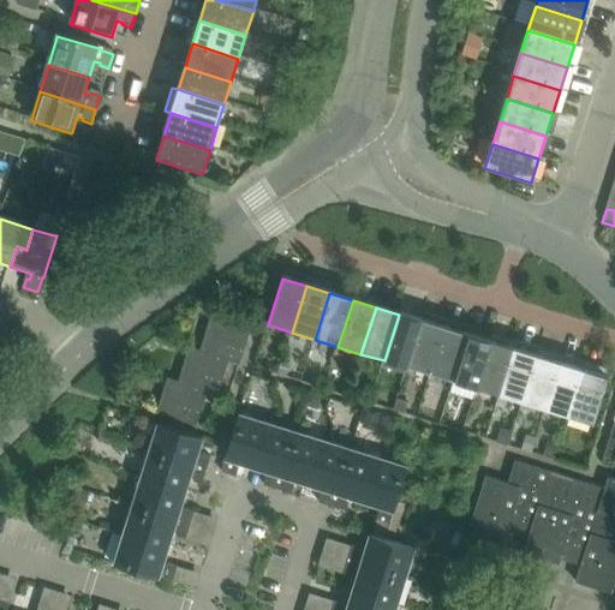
[(407,368),(422,322),(399,315),(384,360),(407,368)]
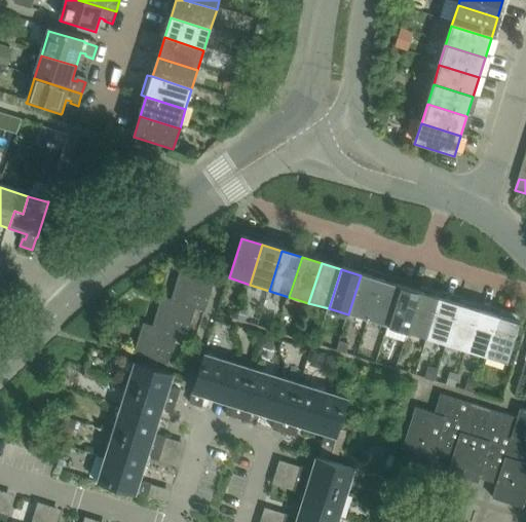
[(204,314),(215,285),(181,273),(175,291),(178,292),(174,303),(174,304),(195,311),(204,314)]
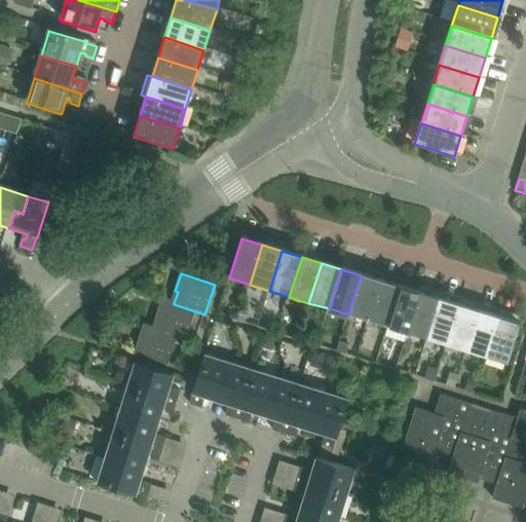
[(368,322),(380,282),(361,275),(348,314),(368,322)]
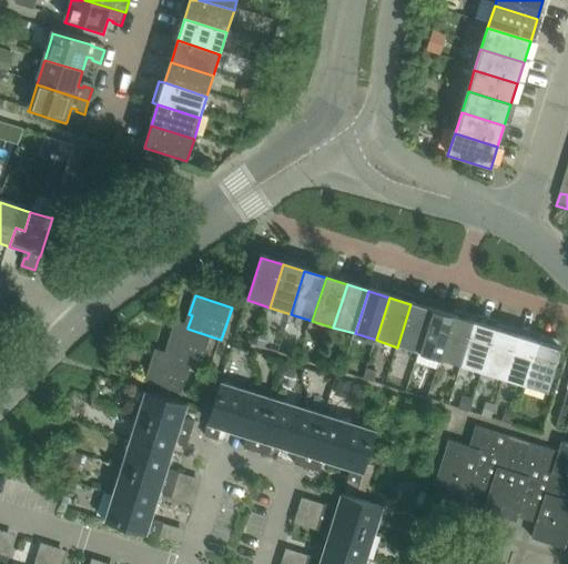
[(419,354),(433,311),(411,304),(397,348),(419,354)]
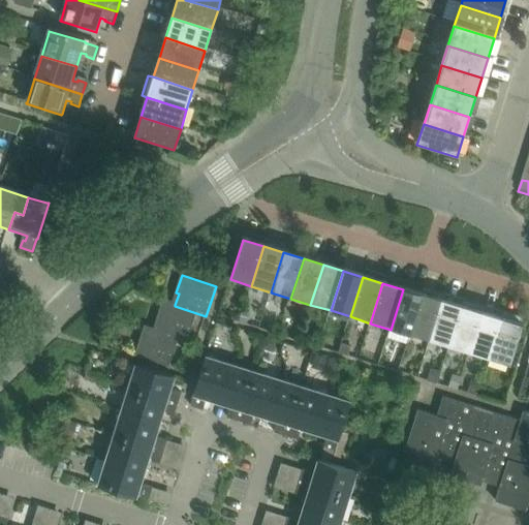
[(410,336),(423,296),(403,289),(391,330),(410,336)]
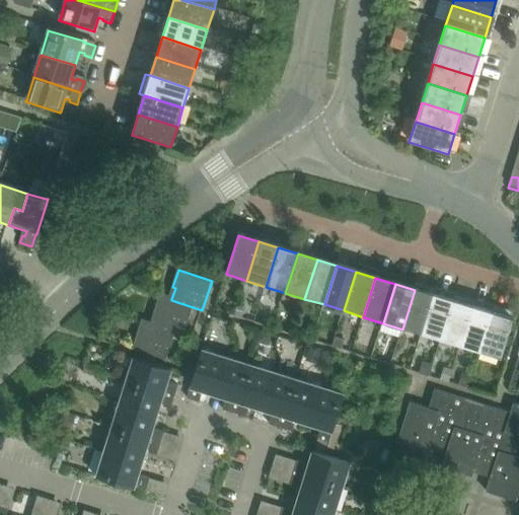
[(422,335),(434,296),(415,290),(402,329),(422,335)]
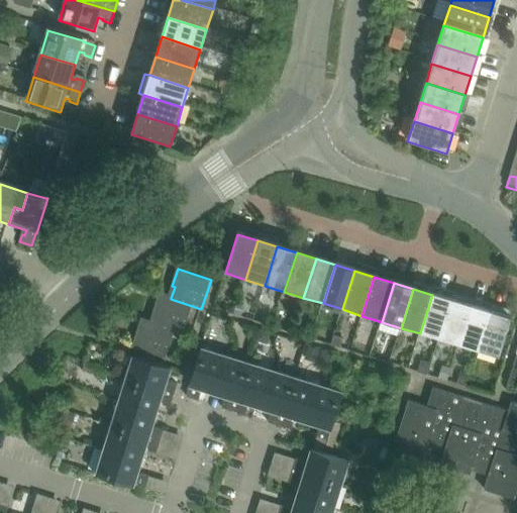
[(183,335),(192,306),(171,299),(171,298),(160,295),(153,312),(157,312),(152,324),(152,325),(174,331),(174,332),(183,335)]
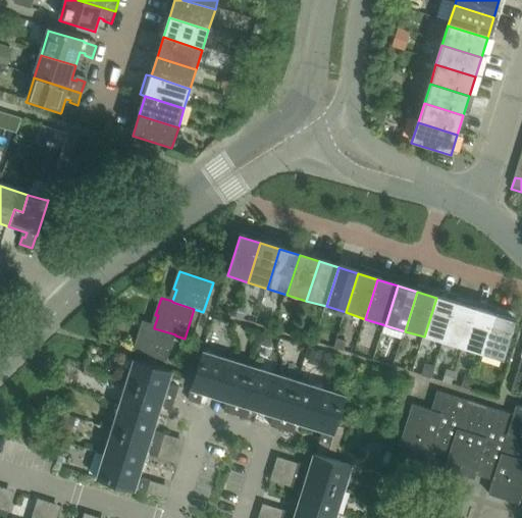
[(444,343),(456,304),(436,298),(424,337),(444,343)]
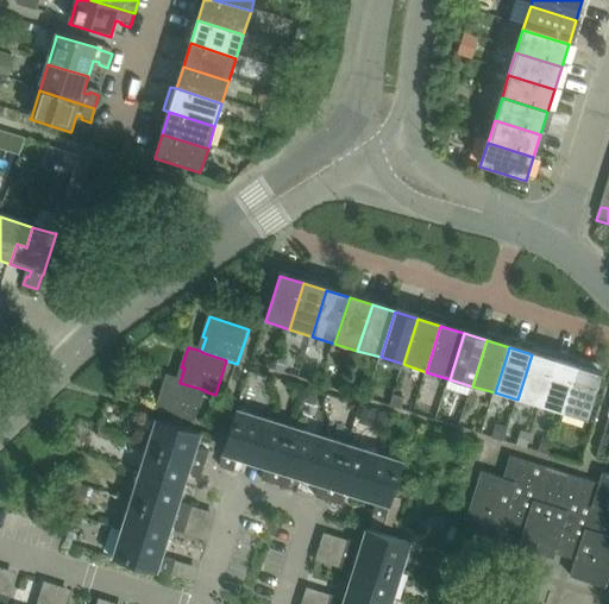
[(540,407),(554,362),(532,354),(518,400),(540,407)]
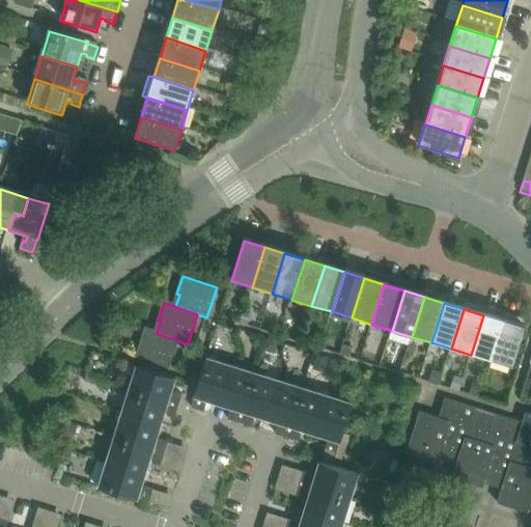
[(491,361),(503,322),(483,315),(471,355),(491,361)]
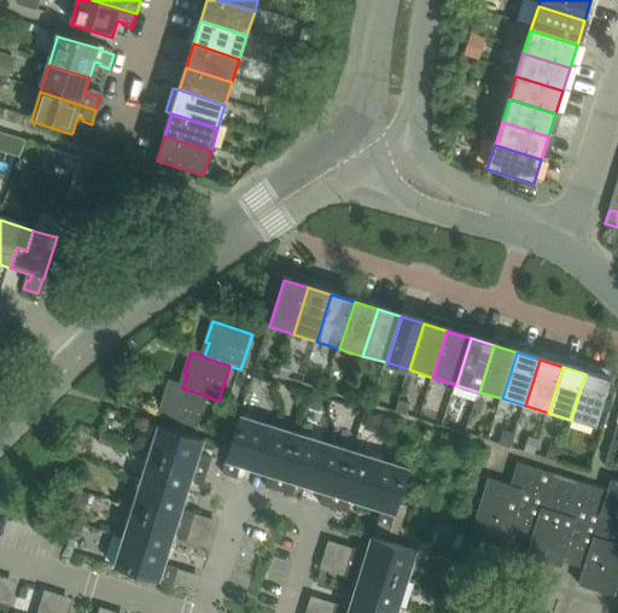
[(595,428),(610,381),(586,374),(571,420),(595,428)]
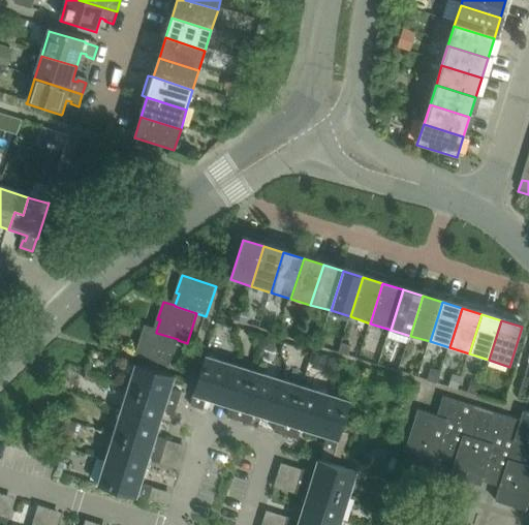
[(168,370),(178,340),(178,339),(156,333),(156,332),(144,329),(138,345),(142,346),(137,359),(134,358),(134,360),(168,370)]
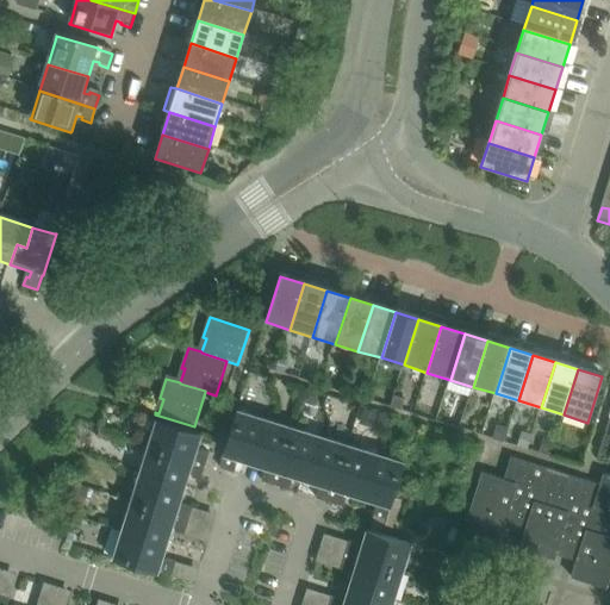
[(265,447),(271,426),(238,417),(238,416),(237,416),(224,457),(219,472),(234,476),(237,467),(234,466),(235,460),(247,463),(253,443),(265,447)]
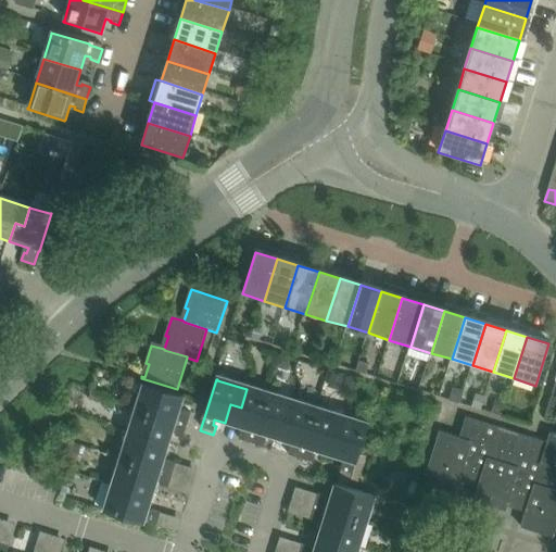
[(555,419),(555,384),(546,417),(555,419)]
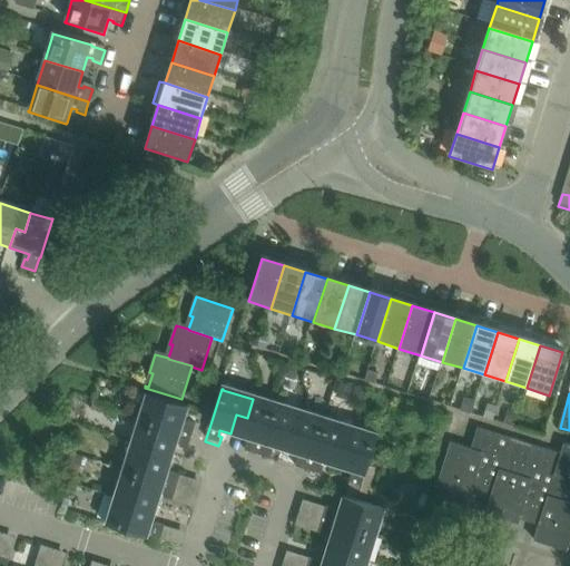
[(180,425),(185,410),(186,409),(147,397),(147,399),(139,423),(192,440),(195,427),(187,425),(186,427),(180,425)]
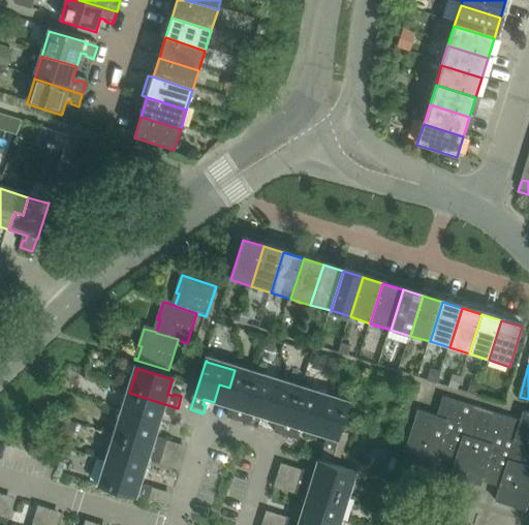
[(239,425),(253,376),(235,370),(229,388),(219,384),(214,402),(234,408),(231,413),(229,412),(226,421),(239,425)]
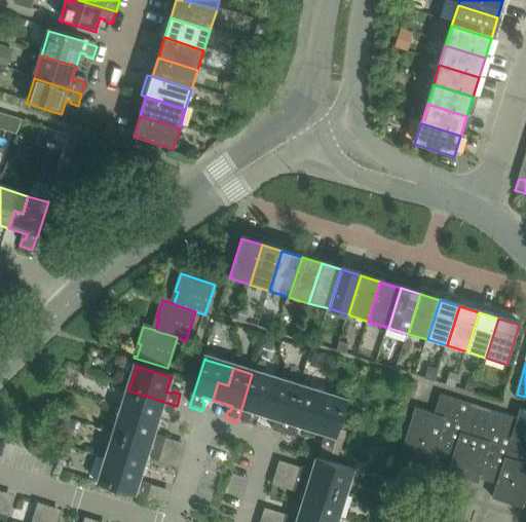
[(274,400),(280,382),(252,374),(237,422),(249,425),(251,418),(249,417),(250,412),(261,415),(266,398),(274,400)]
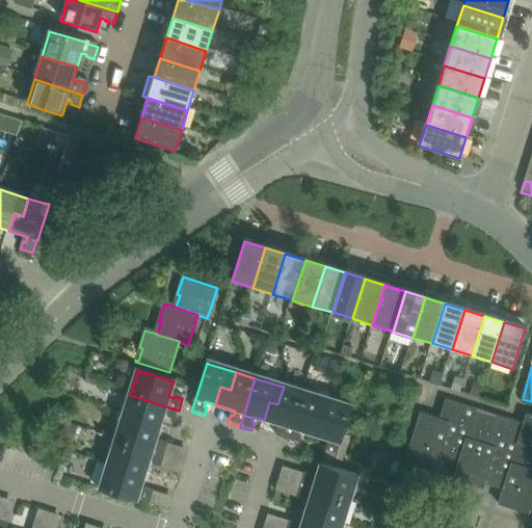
[(287,442),(302,393),(284,387),(277,404),(269,402),(264,420),(283,425),(281,431),(277,430),(275,438),(287,442)]
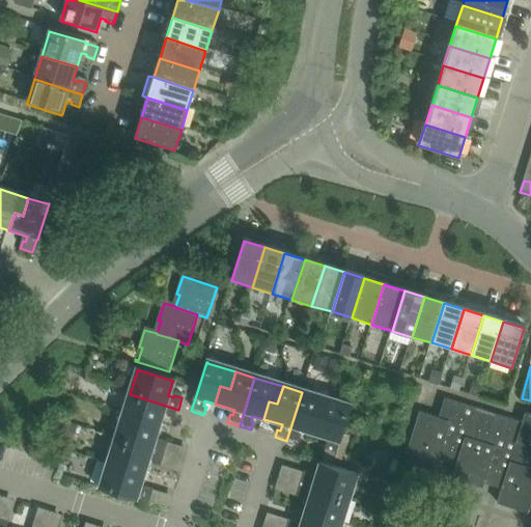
[(325,419),(331,401),(302,392),(286,441),(299,445),(301,437),(299,436),(300,431),(310,434),(316,416),(325,419)]
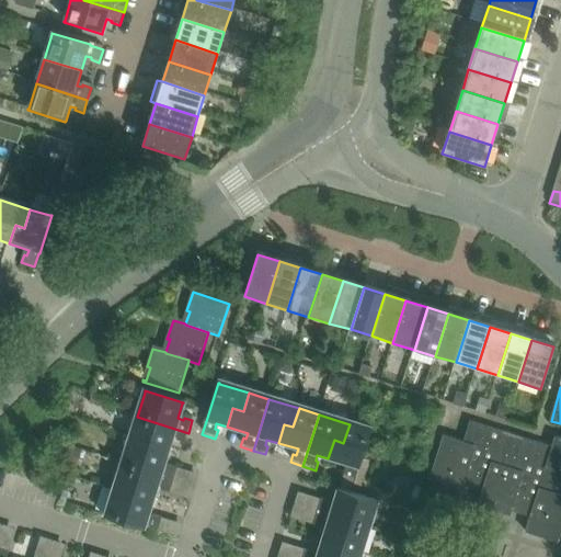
[(184,445),(189,433),(137,417),(129,442),(167,454),(171,439),(176,441),(176,443),(184,445)]
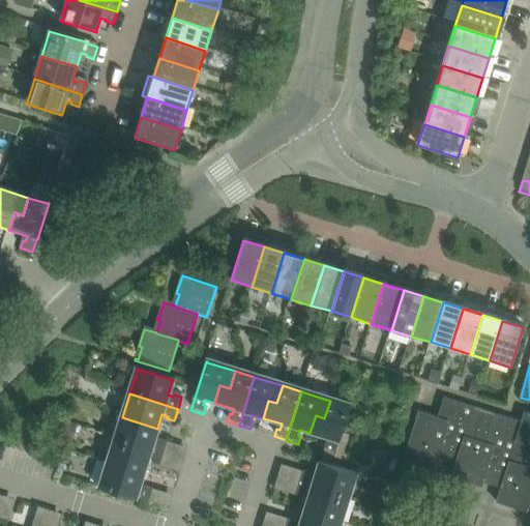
[(339,442),(350,406),(349,406),(348,406),(330,401),(324,418),(316,415),(310,433),(329,439),(327,444),(320,465),(330,468),(337,442),(339,442)]
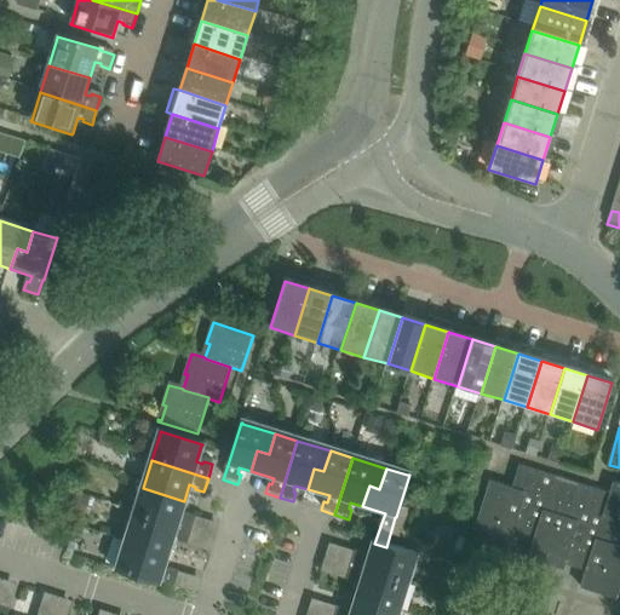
[(619,550),(619,546),(619,487),(613,486),(606,509),(585,501),(589,490),(518,469),(518,471),(521,471),(529,473),(523,495),(489,484),(475,533),(476,533),(476,532),(510,542),(509,544),(510,544),(512,538),(533,544),(527,562),(528,562),(529,561),(562,570),(562,573),(563,573),(566,565),(586,573),(580,591),(581,591),(581,590),(615,599),(615,602),(616,602),(619,587),(619,550)]
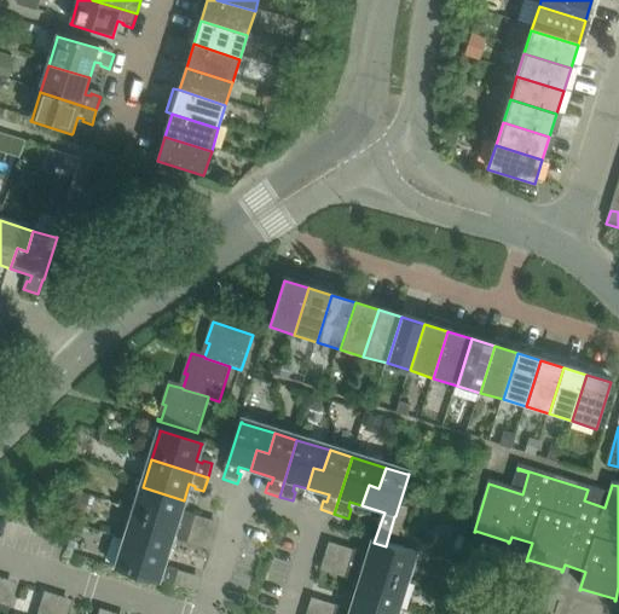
[(179,516),(184,500),(143,487),(134,515),(190,533),(195,519),(186,516),(185,519),(179,516)]
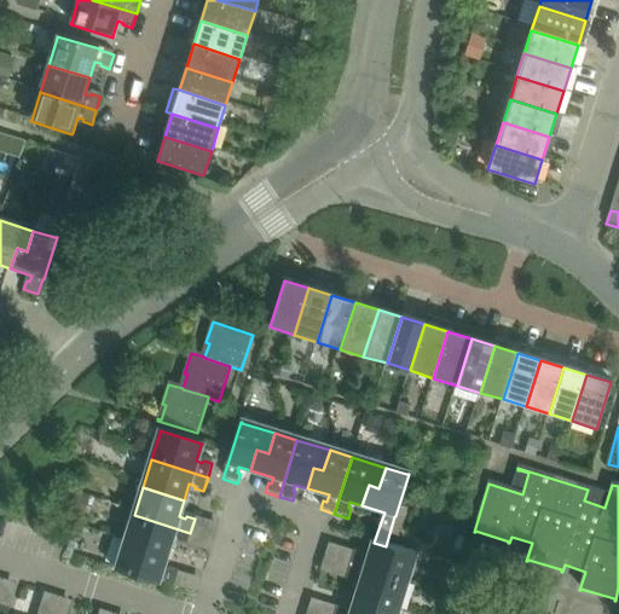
[(167,556),(172,539),(178,542),(177,544),(186,546),(190,533),(134,515),(126,543),(167,556)]
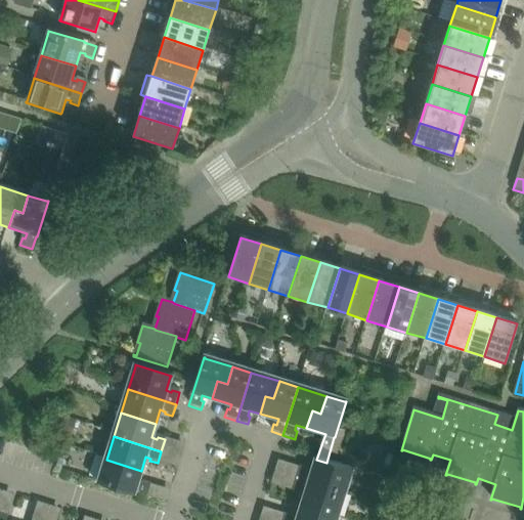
[(137,484),(141,471),(106,460),(99,483),(98,483),(98,484),(133,494),(134,494),(146,499),(150,486),(142,483),(142,486),(137,484)]
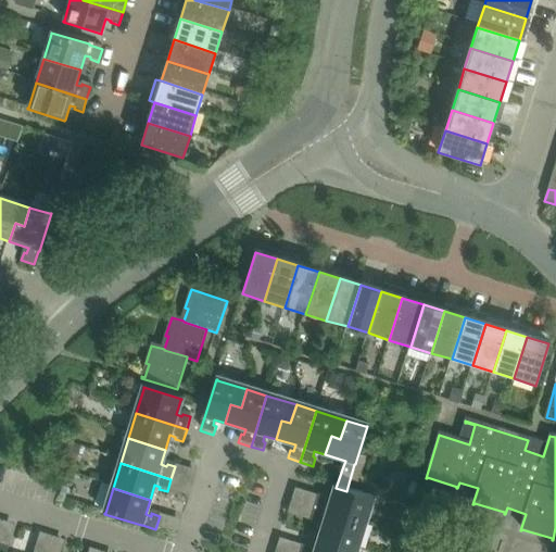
[(365,526),(373,501),(373,500),(346,491),(336,488),(335,490),(336,490),(330,504),(325,502),(326,500),(317,498),(314,510),(365,526)]
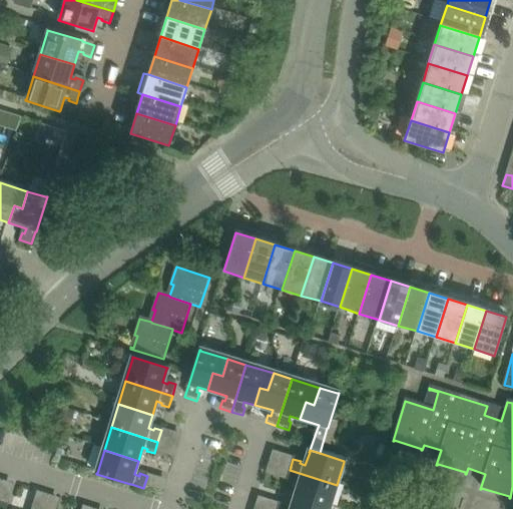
[(329,508),(337,485),(290,470),(286,482),(294,484),(294,482),(299,484),(295,497),(329,508)]
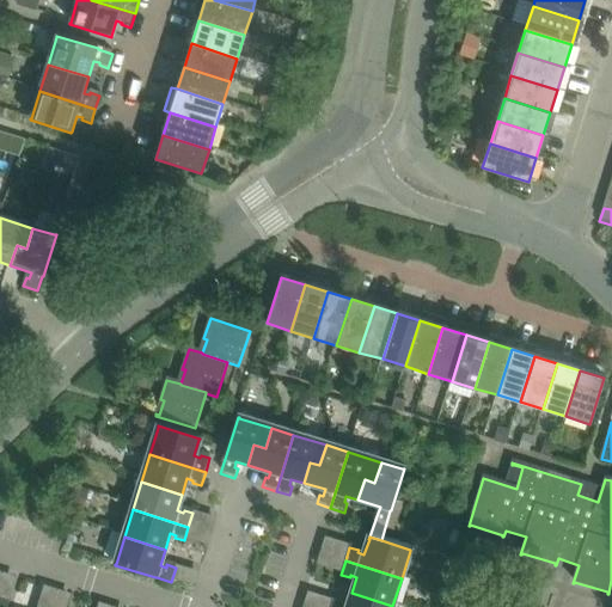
[(392,606),(352,593),(348,606),(342,606),(342,605),(332,602),(331,606),(392,606)]
